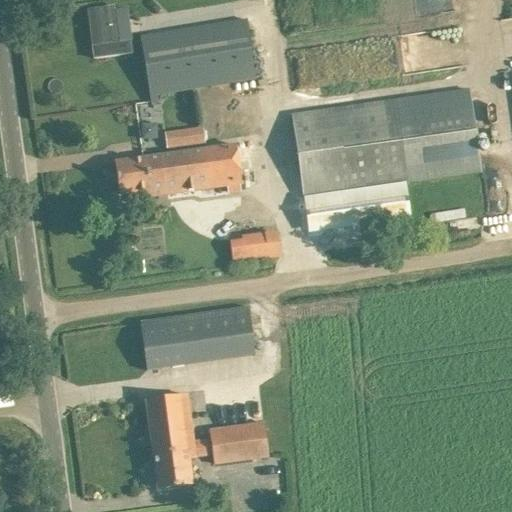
[(78,13),(77,13),(84,58),(122,52),(122,51),(123,49),(122,43),(120,42),(120,40),(109,42),(103,9),(103,10),(102,10),(101,9),(95,10),(93,11),(88,12),(86,11),(80,12),(79,14),(78,14),(78,13)]
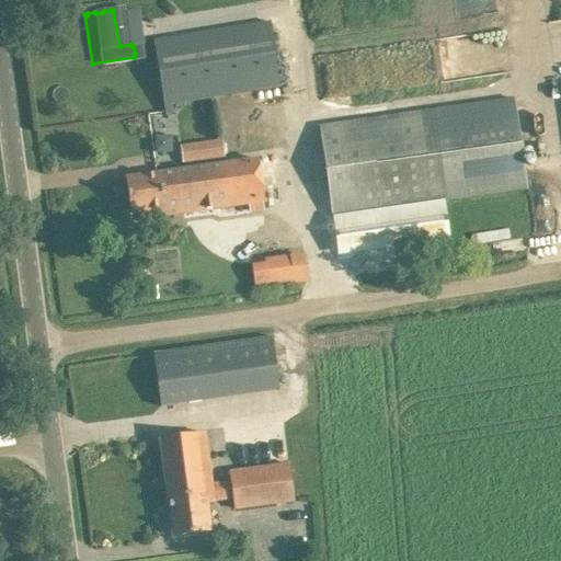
[(164,107),(164,113),(165,114),(173,113),(172,106),(175,105),(236,95),(279,89),(281,89),(270,21),(153,39),(164,107)]
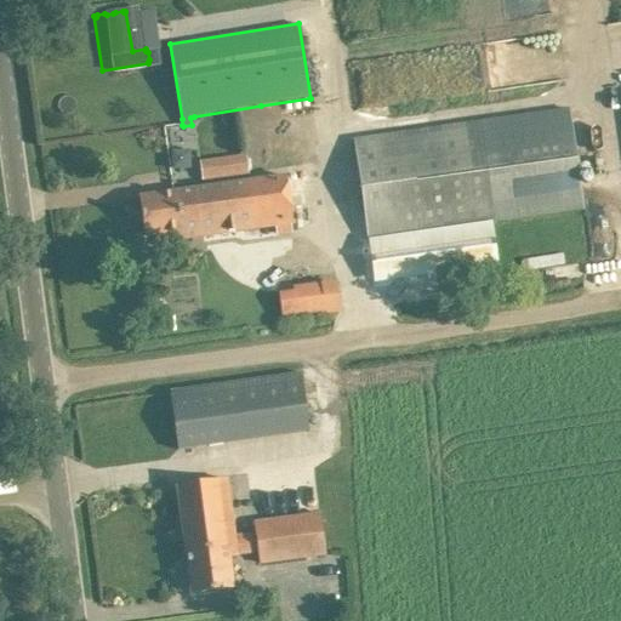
[(582,210),(569,108),(354,138),(368,240),(582,210)]
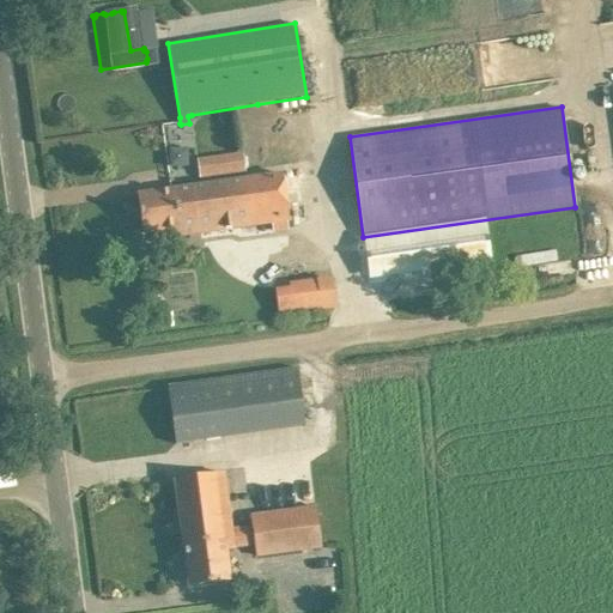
[(246,173),(243,153),(196,159),(199,178),(246,173)]
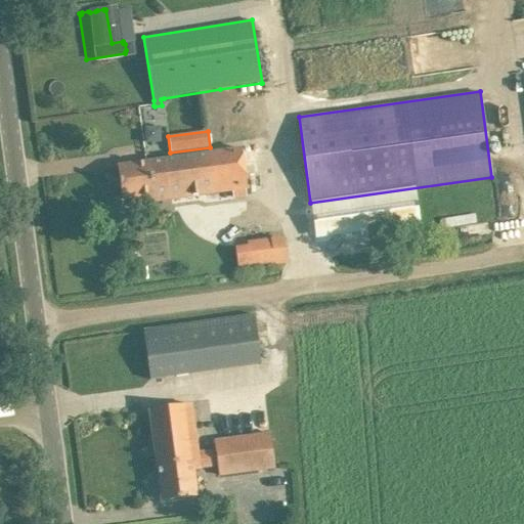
[(137,204),(158,202),(249,188),(243,149),(118,166),(122,200),(136,198),(137,204)]
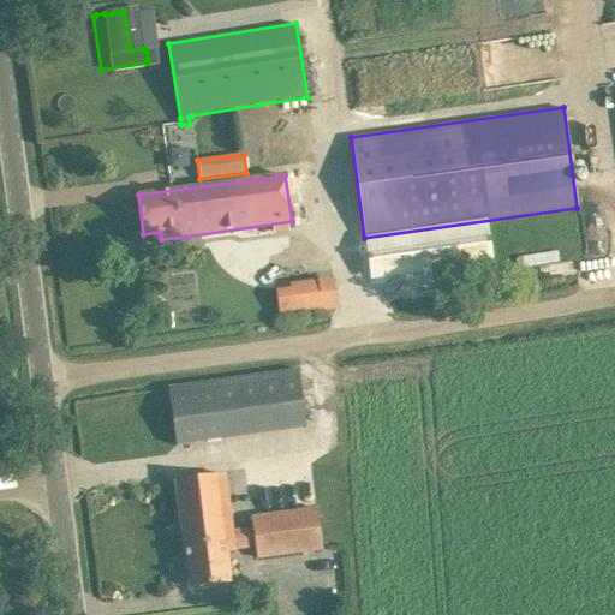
[(279,316),(333,310),(336,309),(333,278),(316,279),(316,280),(290,284),(290,288),(275,290),(279,316)]
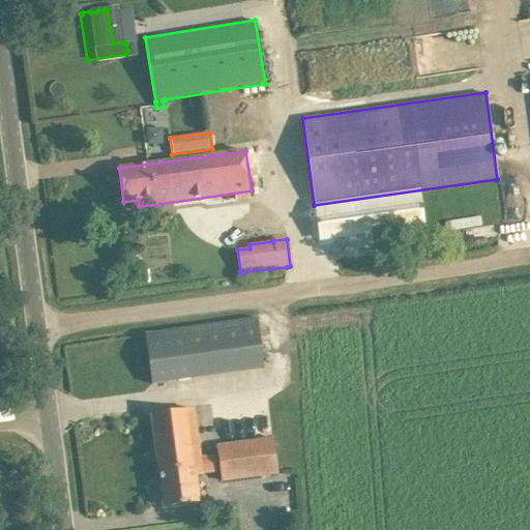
[(152,384),(263,370),(256,320),(145,334),(152,384)]
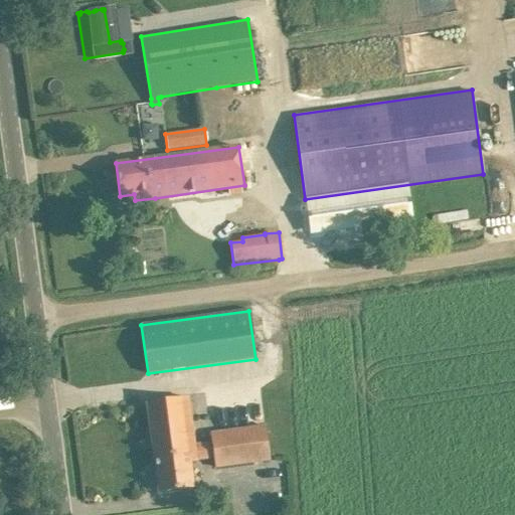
[(193,488),(190,465),(189,462),(213,459),(214,469),(269,462),(264,427),(209,434),(211,443),(194,445),(188,398),(147,403),(159,492),(193,488)]
